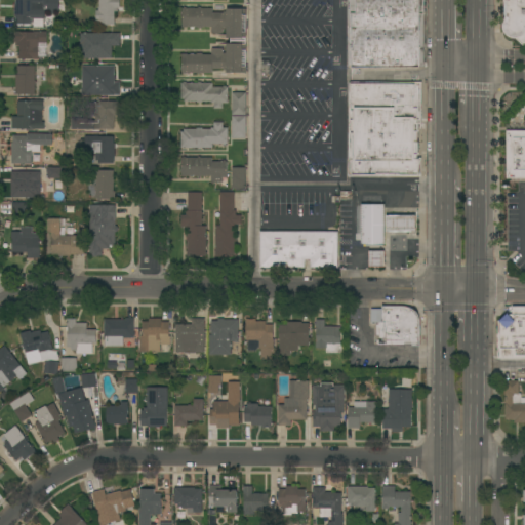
[(15,16),(14,16),(14,4),(15,4),(15,0),(58,0),(58,11),(55,11),(55,14),(49,14),(49,11),(46,11),(46,6),(44,6),(44,18),(33,18),(33,22),(31,22),(31,24),(15,24),(15,16)]
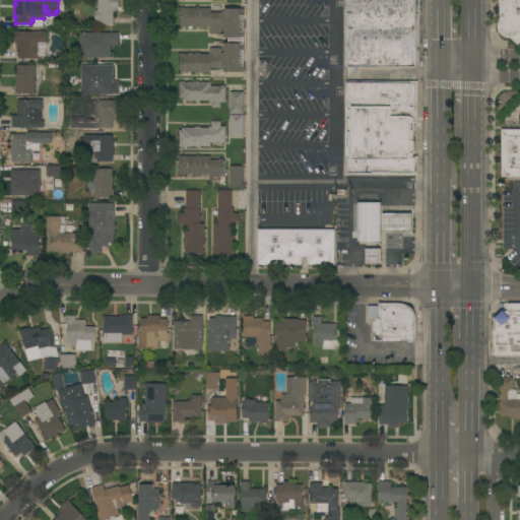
[(113,24),(98,24),(98,21),(94,21),(94,10),(98,10),(98,8),(98,0),(118,0),(118,8),(117,8),(116,11),(113,11),(113,24)]
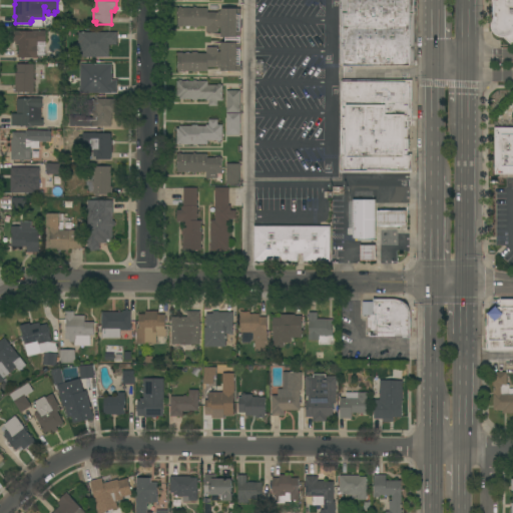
[(414,0),(414,64),(410,64),(410,66),(343,66),(343,65),(340,65),(340,0),(414,0)]
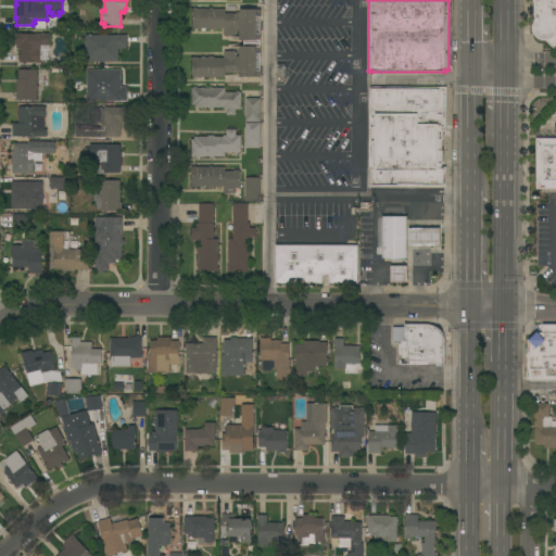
[(555,0),(536,0),(536,19),(534,25),(534,34),(539,39),(545,41),(552,39),(555,37),(555,0)]
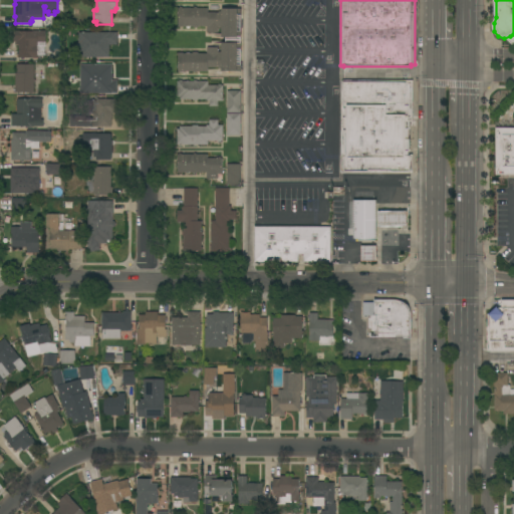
[(178,52),(184,52),(184,53),(193,53),(193,52),(198,52),(198,53),(207,53),(207,47),(218,47),(218,51),(222,51),(222,43),(226,43),(226,37),(222,37),(222,27),(218,27),(218,32),(207,32),(207,26),(198,26),(198,27),(192,27),(192,26),(190,26),(190,28),(186,28),(186,27),(178,27),(178,8),(194,8),(194,7),(197,7),(197,8),(208,8),(208,12),(219,12),(219,11),(222,11),(222,9),(237,9),(237,14),(240,14),(240,31),(237,31),(237,36),(240,36),(240,43),(237,43),(237,49),(240,49),(240,65),(241,65),(241,70),(237,70),(237,71),(221,71),(221,68),(218,68),(218,67),(208,67),(208,71),(201,71),(196,71),(196,72),(194,72),(194,71),(182,71),(182,72),(179,72),(179,71),(178,71),(178,52)]
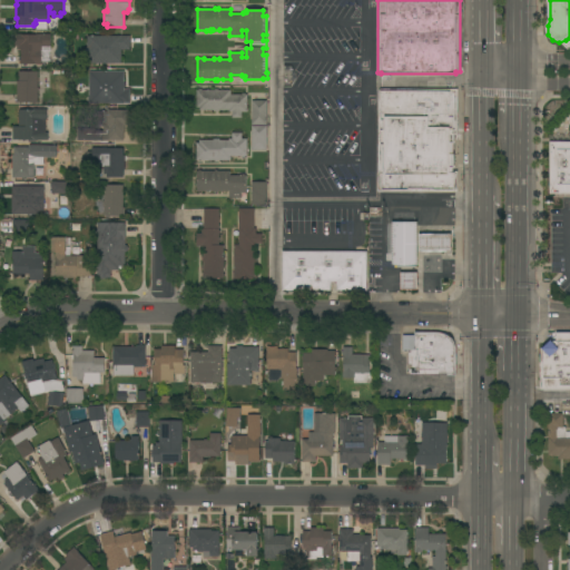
[(20,50),(17,50),(17,46),(15,46),(15,33),(22,33),(22,35),(36,35),(50,35),(50,46),(51,46),(51,51),(49,51),(49,61),(41,61),(41,65),(36,65),(36,64),(20,64),(20,50)]
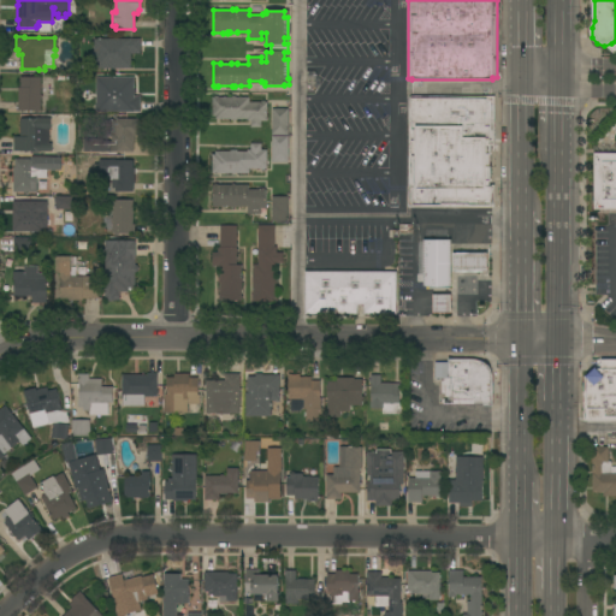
[(131,69),(112,69),(112,61),(110,61),(110,59),(111,59),(111,52),(107,52),(107,59),(95,59),(95,52),(94,52),(94,39),(141,39),(141,54),(131,54),(131,69)]
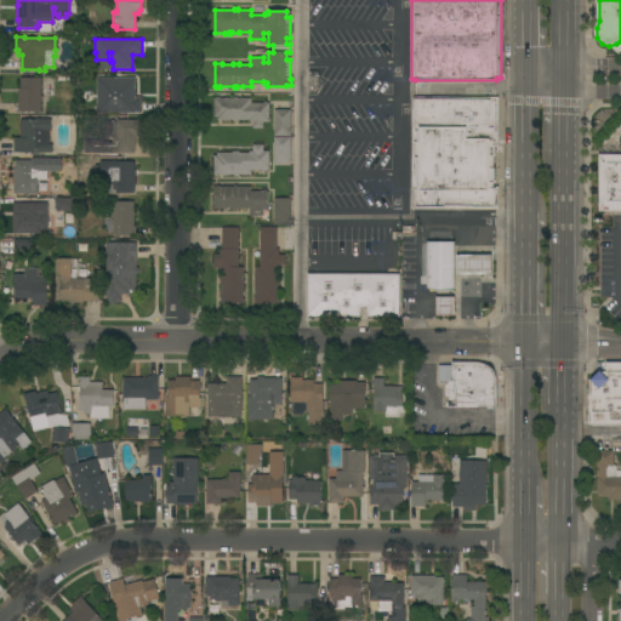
[(41,96),(43,96),(43,100),(41,100),(41,112),(39,112),(39,114),(35,114),(35,112),(18,112),(18,89),(21,89),(21,78),(41,78),(41,96)]
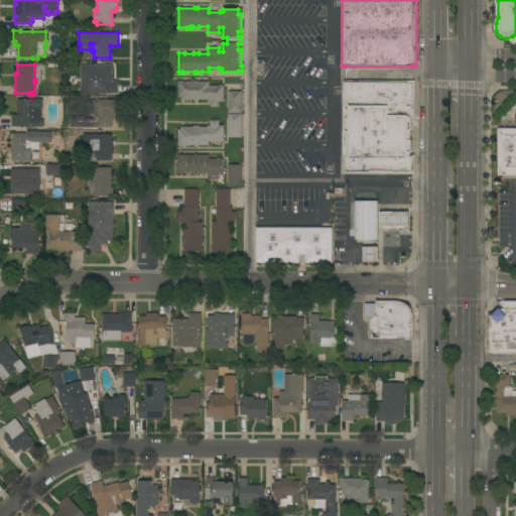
[(112,65),(112,75),(113,75),(113,80),(113,81),(118,81),(118,94),(112,94),(81,94),(81,92),(80,92),(80,87),(81,87),(81,65),(112,65)]
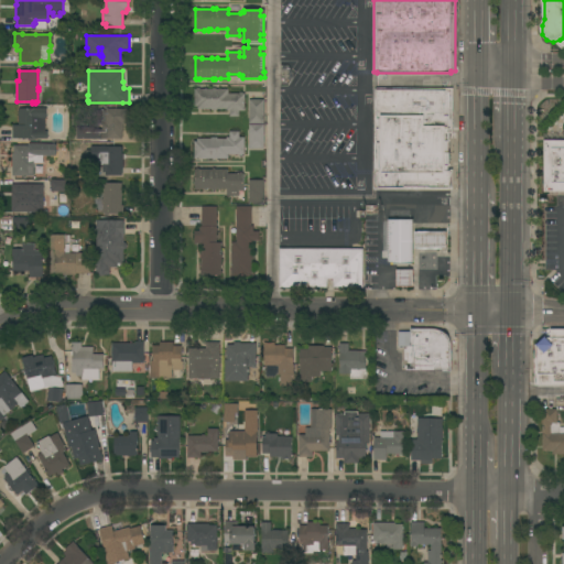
[(447,73),(421,74),(421,89),(448,89),(447,73)]
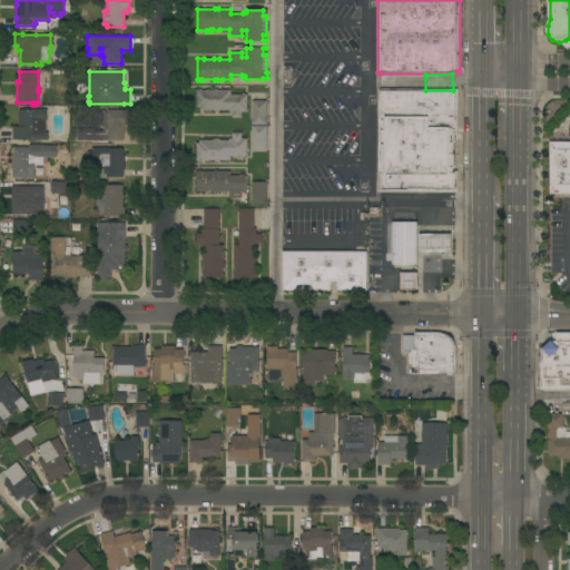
[(458,89),(458,138),(454,138),(454,143),(453,143),(453,154),(454,154),(454,167),(452,167),(452,172),(458,172),(457,192),(377,192),(379,90),(380,88),(458,89)]
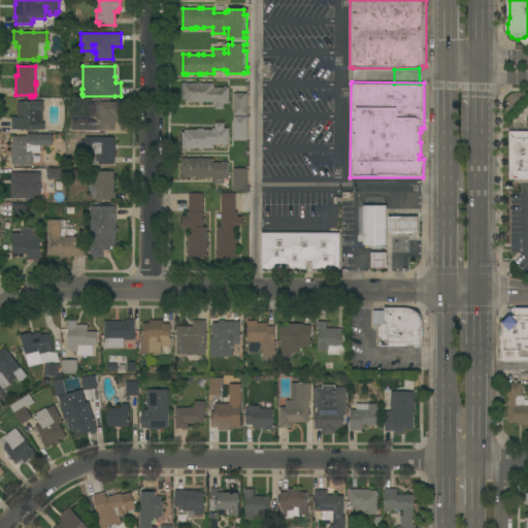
[(184,84),(184,83),(187,83),(187,84),(199,84),(199,83),(202,83),(202,84),(213,84),(213,88),(224,88),(224,87),(227,87),(227,88),(229,88),(229,103),(224,103),(224,109),(215,109),(215,103),(211,103),(211,102),(203,102),(203,103),(197,103),(197,101),(185,101),(185,99),(182,99),(182,84),(184,84)]
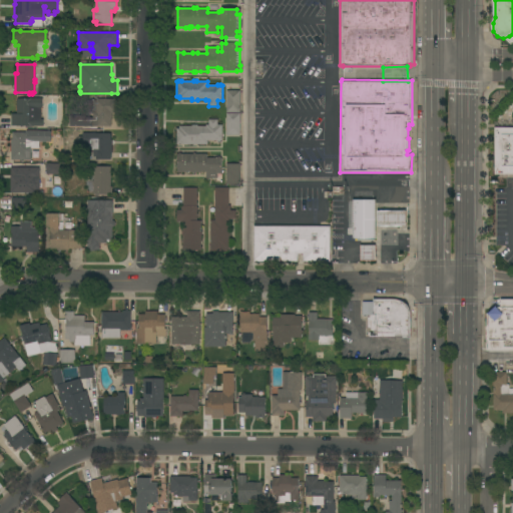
[(239,112),(226,112),(226,90),(240,90),(239,112)]
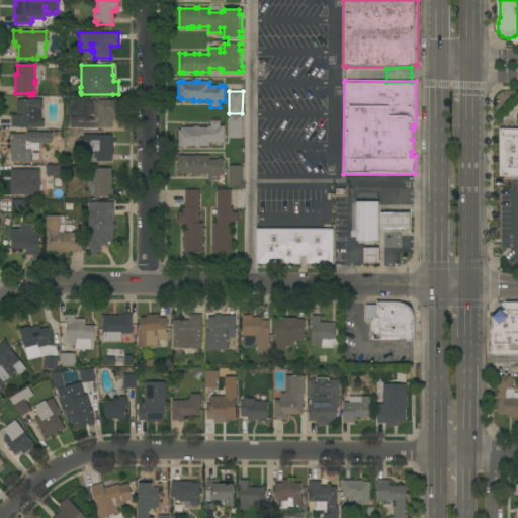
[(42,99),(42,108),(41,108),(41,120),(44,120),(44,127),(32,127),(32,128),(27,128),(27,126),(11,126),(11,114),(17,114),(17,99),(42,99)]
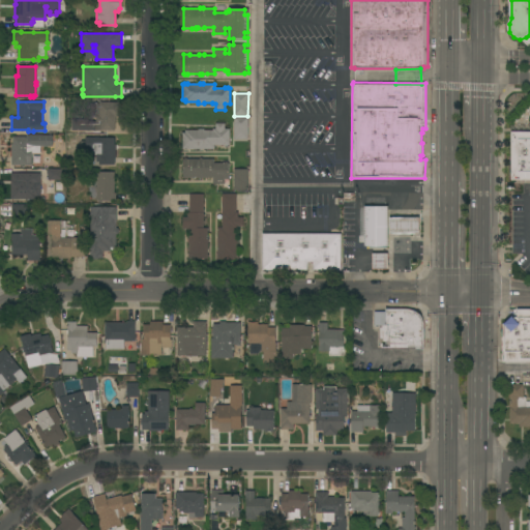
[(120,102),(120,116),(116,116),(116,122),(115,122),(115,130),(93,130),(93,122),(91,122),(91,104),(99,104),(99,101),(120,102)]
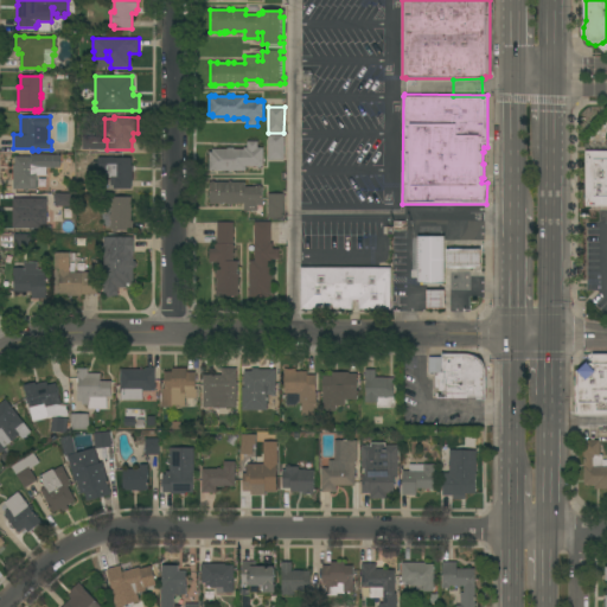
[(268,134),(283,134),(283,159),(268,159),(268,134)]
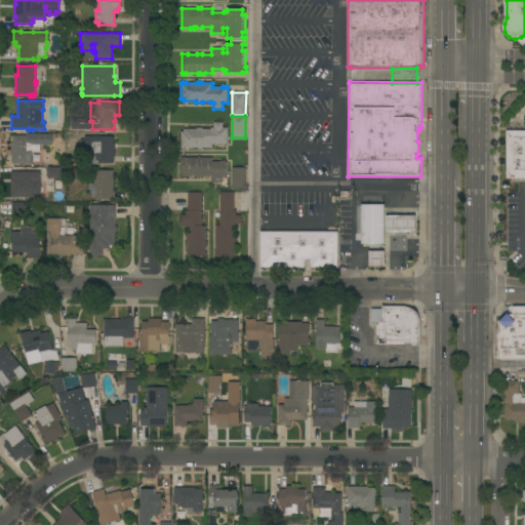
[(200,148),(200,149),(198,149),(198,148),(185,147),(185,149),(183,149),(183,147),(180,147),(180,131),(183,131),(183,129),(196,129),(196,127),(202,127),(202,129),(210,129),(210,127),(213,127),(213,122),(223,122),(223,127),(228,127),(228,144),(226,144),(226,145),(223,145),(223,144),(212,144),(212,148),(200,148)]
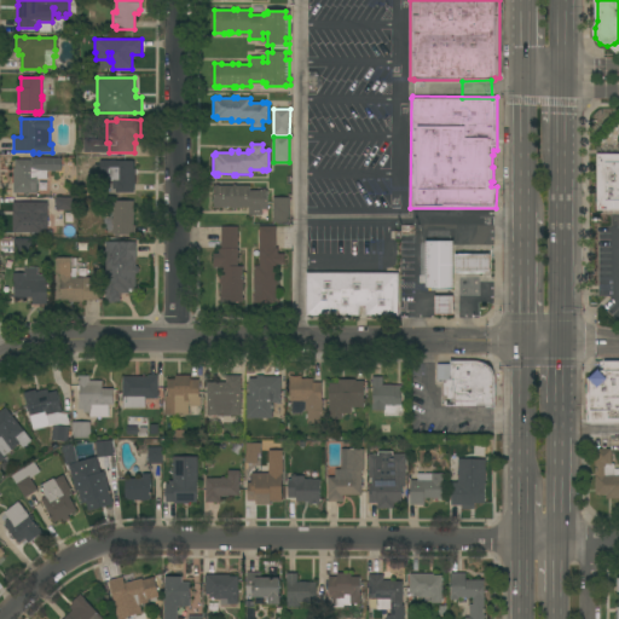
[(618,152),(596,154),(597,210),(618,210),(618,152)]
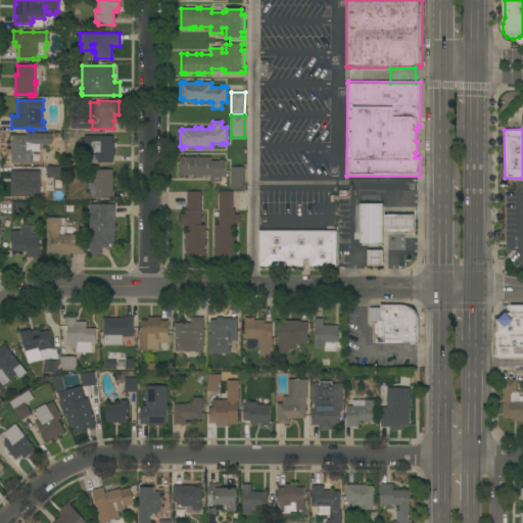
[(10,163),(11,142),(12,142),(12,135),(27,135),(27,134),(52,134),(52,145),(40,145),(40,151),(32,151),(32,163),(10,163)]
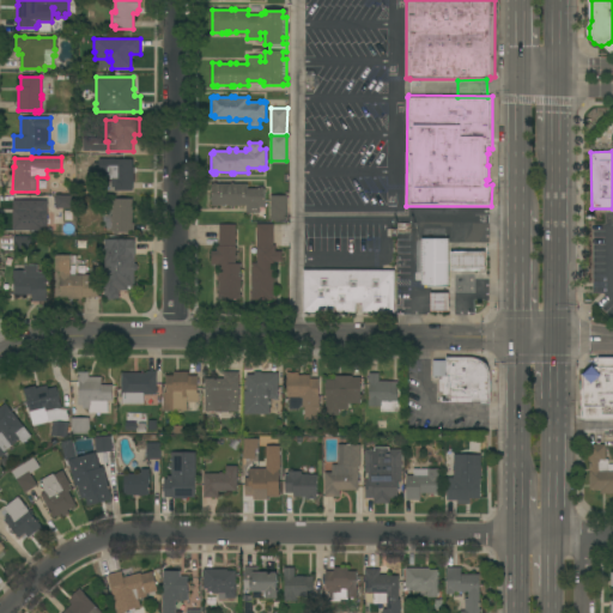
[(133,168),(134,168),(134,182),(133,182),(133,190),(114,190),(114,187),(111,187),(111,176),(108,176),(108,173),(98,173),(98,159),(133,159),(133,168)]
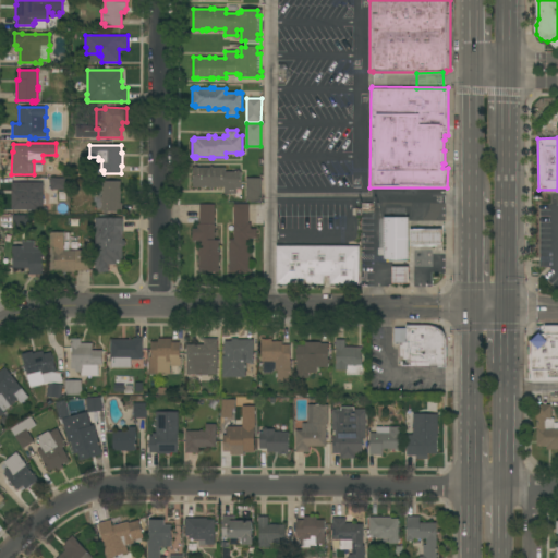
[(214,186),(214,189),(208,189),(208,186),(205,186),(205,187),(202,187),(202,186),(198,186),(198,187),(192,187),(192,167),(194,167),(194,166),(196,166),(196,167),(210,167),(210,166),(213,166),(213,167),(225,167),(225,171),(237,171),(240,171),(241,171),(241,189),(235,189),(235,193),(223,193),(223,186),(214,186)]
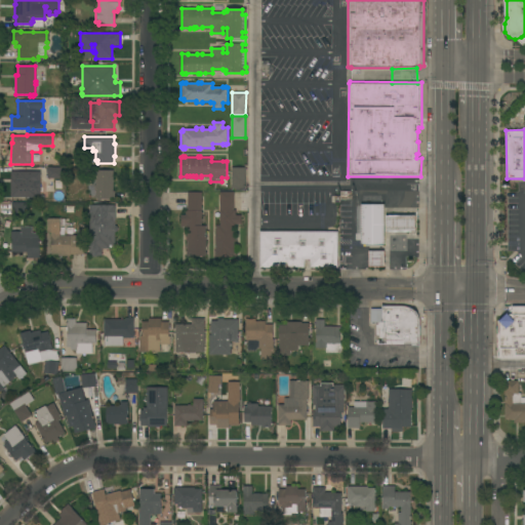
[(61,167),(61,178),(47,178),(47,167),(61,167)]
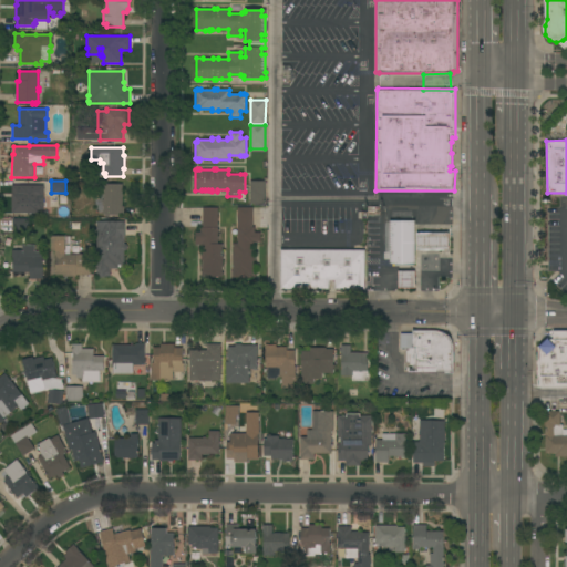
[(250,181),(265,181),(265,204),(250,204),(250,181)]
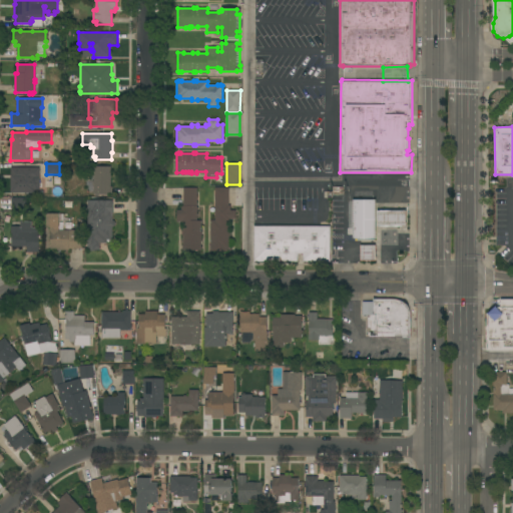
[(110,186),(112,186),(112,194),(98,194),(98,196),(95,196),(95,194),(93,194),(94,166),(110,166),(110,186)]
